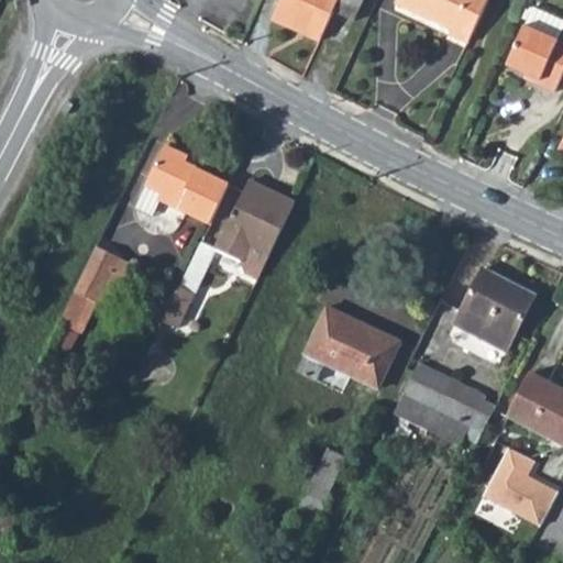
[(284,0),(272,30),(319,50),(331,21),(339,0),(284,0)]
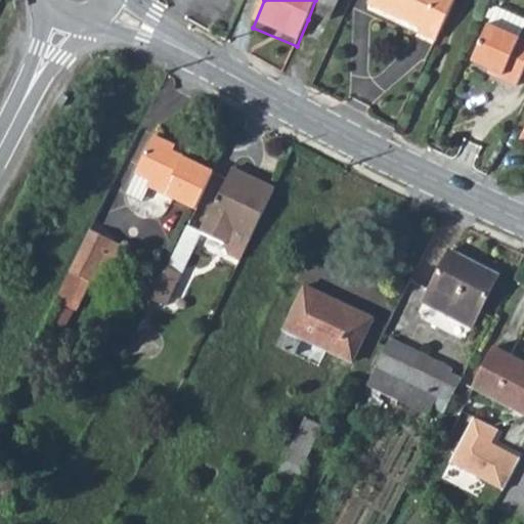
[(315,0),(308,19),(326,28),(338,0),(315,0)]
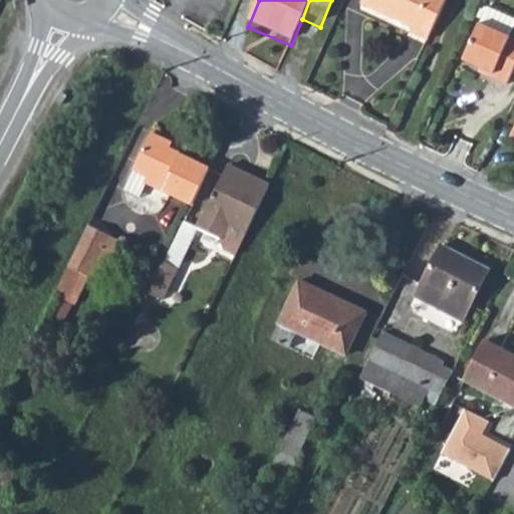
[(404,35),(422,44),(442,0),(441,0),(359,0),(355,9),(406,32),(404,35)]
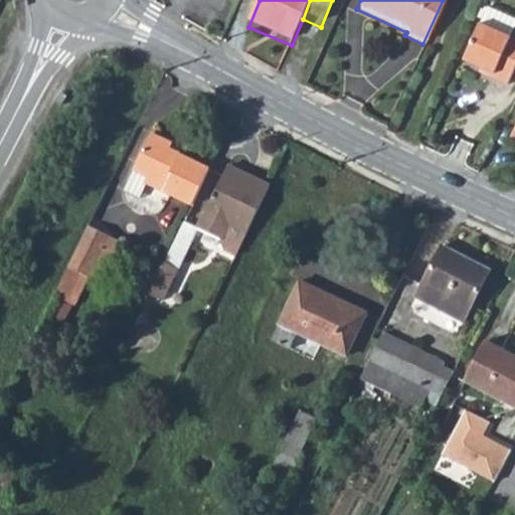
[(480,10),(473,25),(505,40),(512,25),(480,10)]
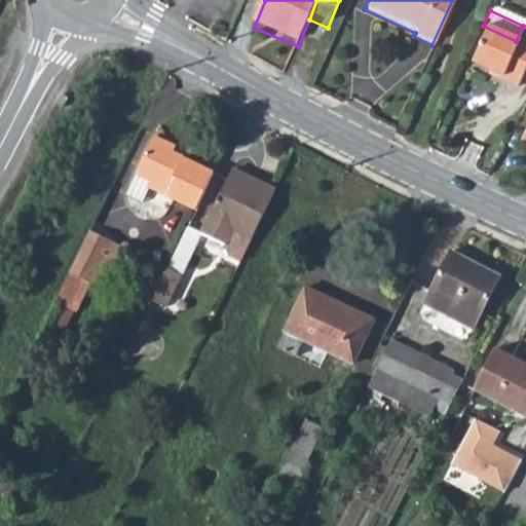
[(483,26),(464,67),(494,81),(493,86),(511,94),(525,57),(525,45),(516,41),(483,26)]
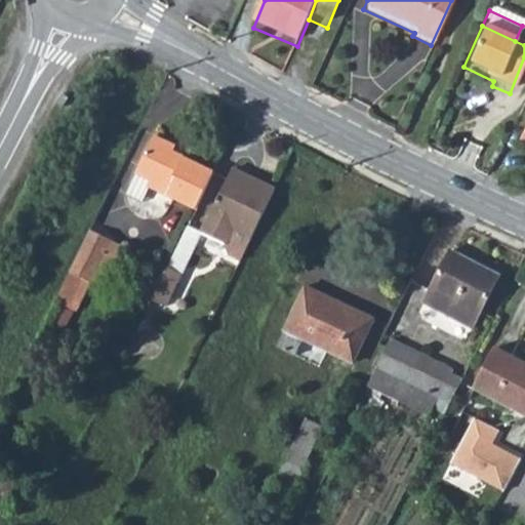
[(524,124),(515,144),(524,149),(524,124)]
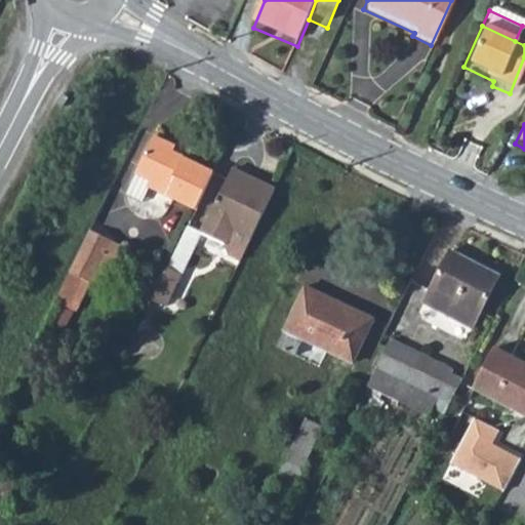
[(144,202),(151,187),(197,208),(214,172),(184,157),(182,161),(171,156),(176,147),(155,135),(126,195),(144,202)]
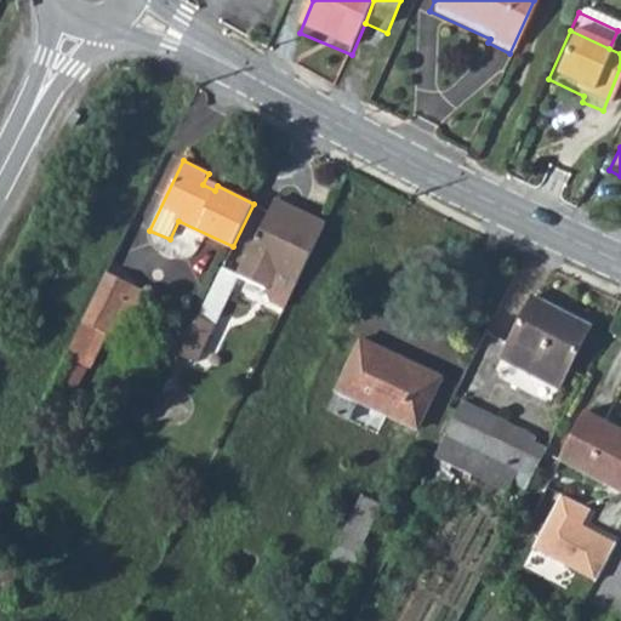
[(272,301),(286,307),(326,224),(275,200),(239,275),(267,288),(272,301)]
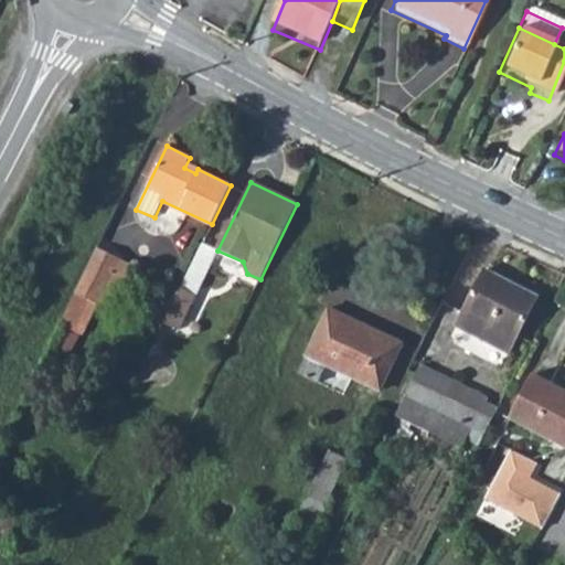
[(181,288),(195,295),(217,251),(203,243),(181,288)]
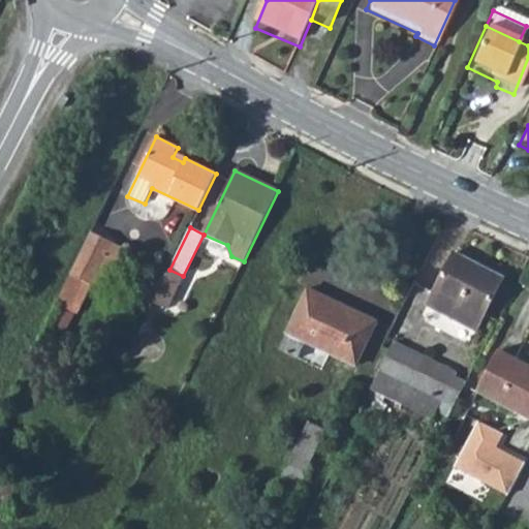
[(92,231),(71,274),(92,284),(113,242),(92,231)]
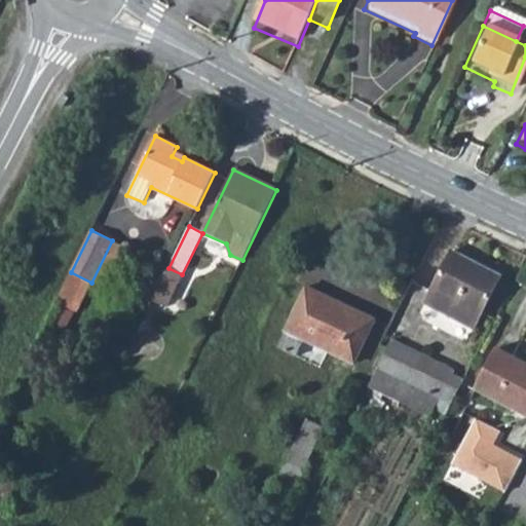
[(452,251),(425,302),(449,314),(448,315),(474,329),(501,276),(452,251)]
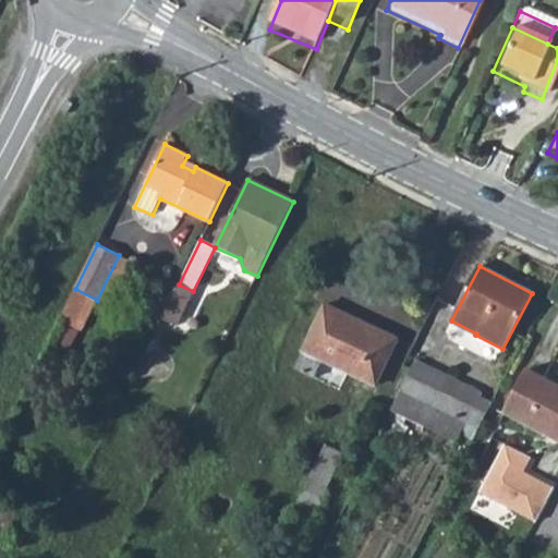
[(166,273),(146,311),(160,317),(180,280),(166,273)]
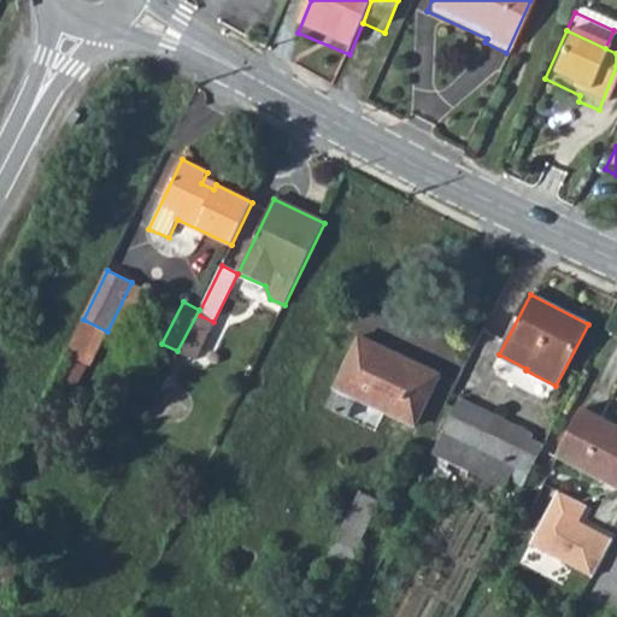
[(198,315),(178,352),(195,360),(213,322),(198,315)]
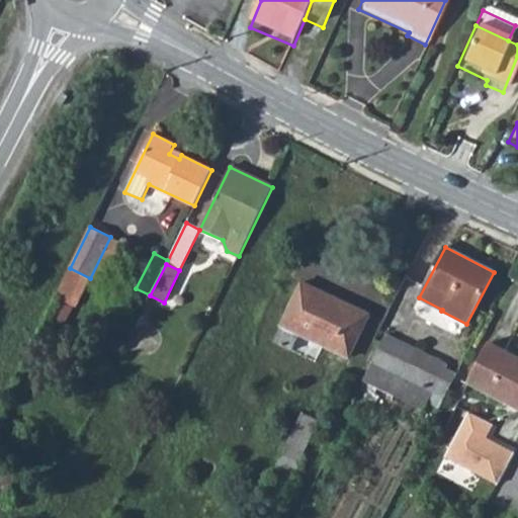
[(70,268),(56,295),(75,307),(90,278),(70,268)]
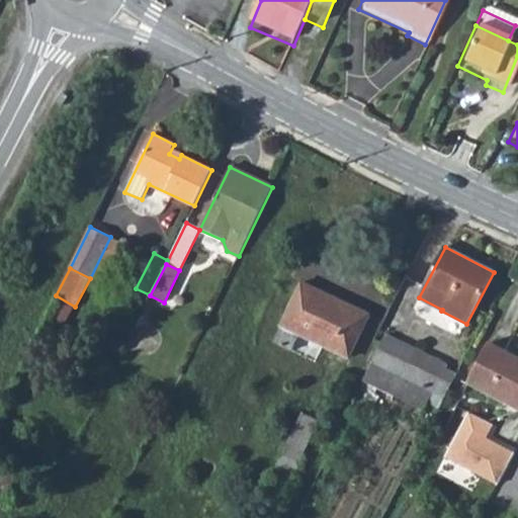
[(303,282),(273,342),(292,351),(299,334),(349,357),(370,314),(303,282)]
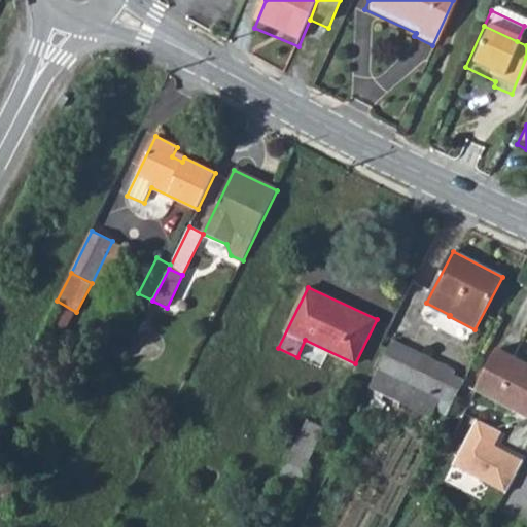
[(392,341),(370,387),(431,418),(455,371),(392,341)]
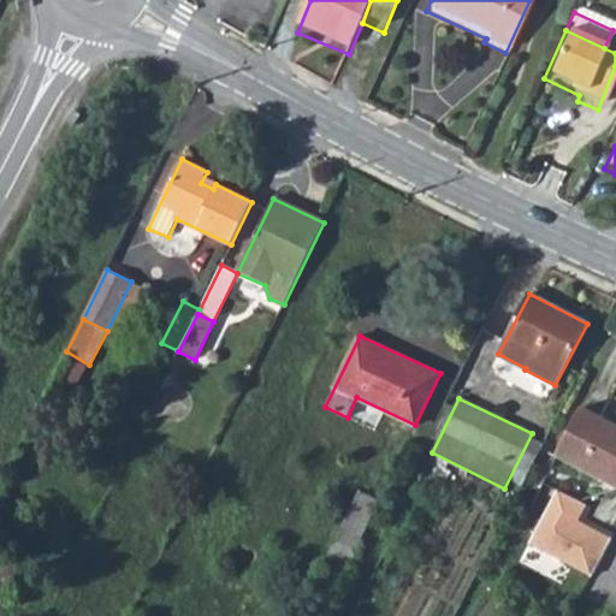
[(615,425),(582,408),(558,456),(615,486),(615,425)]
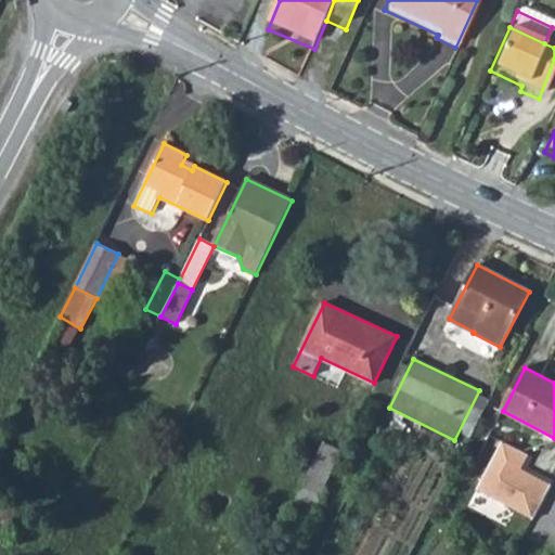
[(528,455),(502,441),(477,490),(534,519),(552,486),(521,469),(528,455)]
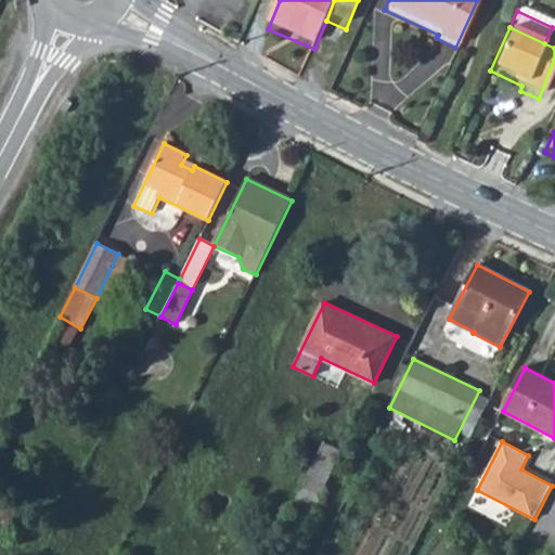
[(324,442),(302,486),(321,495),(341,451),(324,442)]
